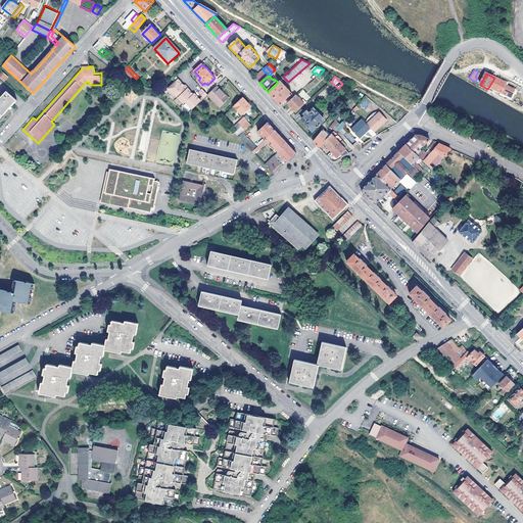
[(502,96),(506,89),(507,88),(506,87),(507,86),(494,78),(488,88),(502,96)]
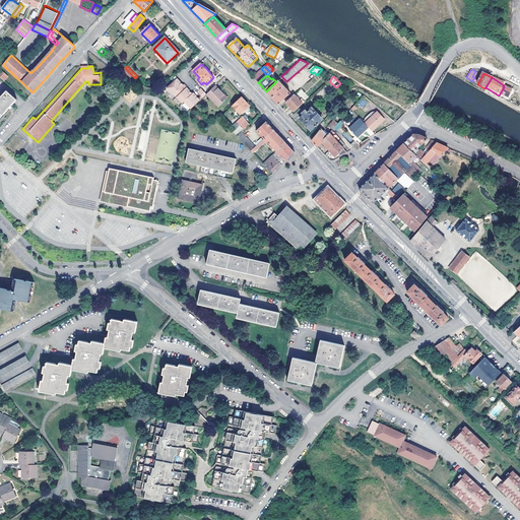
[(191,109),(207,94),(202,88),(198,92),(202,96),(200,99),(196,95),(195,96),(193,93),(187,88),(188,87),(185,85),(184,85),(181,82),(180,83),(177,80),(169,89),(175,95),(184,104),(186,103),(191,109)]
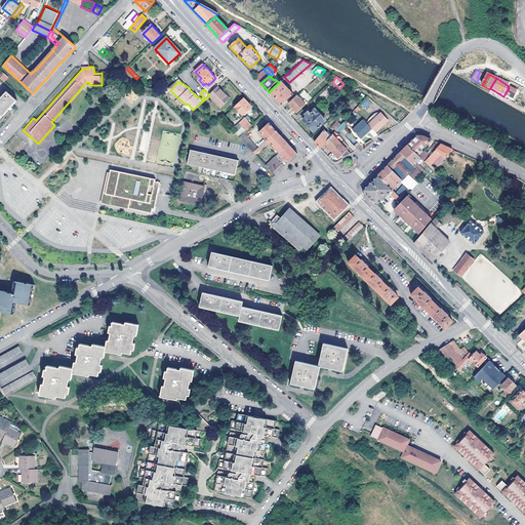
[(279,82),(269,92),(277,101),(281,106),(293,94),(281,81),(279,82)]
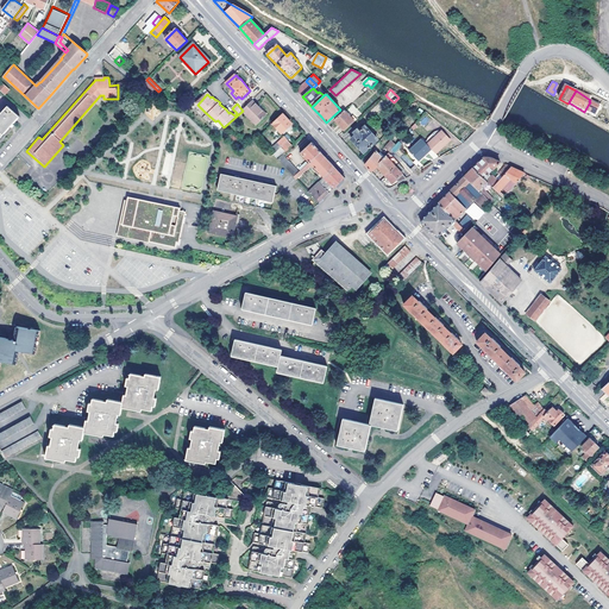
[(267,115),(253,101),(243,110),(257,125),(267,115)]
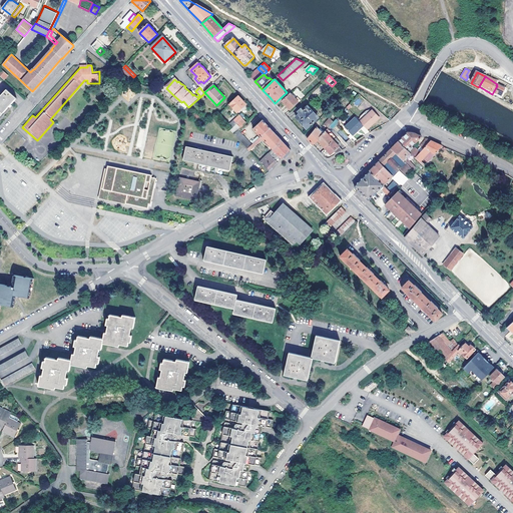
[(503,92),(496,87),(492,94),(499,98),(503,92)]
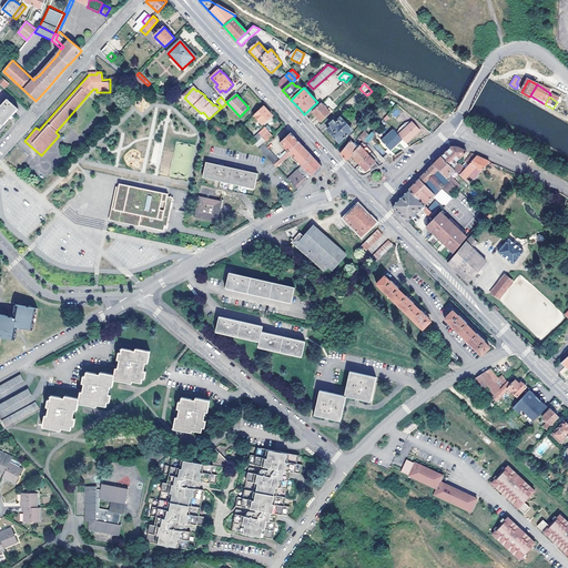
[(0,129),(8,121),(19,109),(8,99),(0,108),(0,129)]
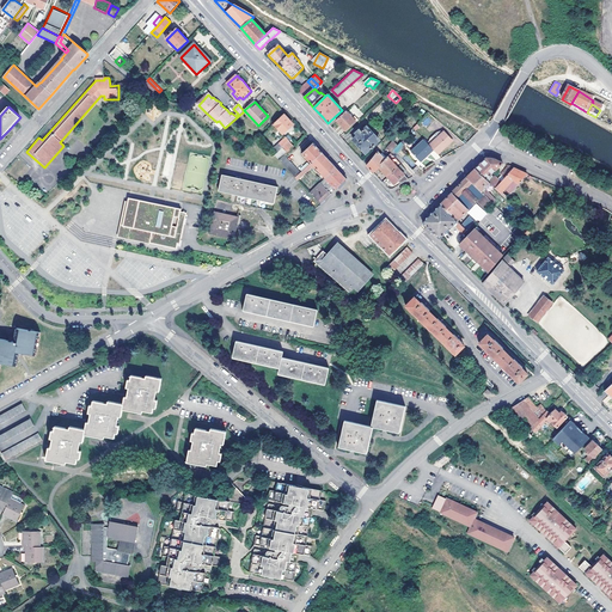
[(347,111),(336,121),(342,126),(347,132),(359,121),(355,116),(353,118),(347,111)]
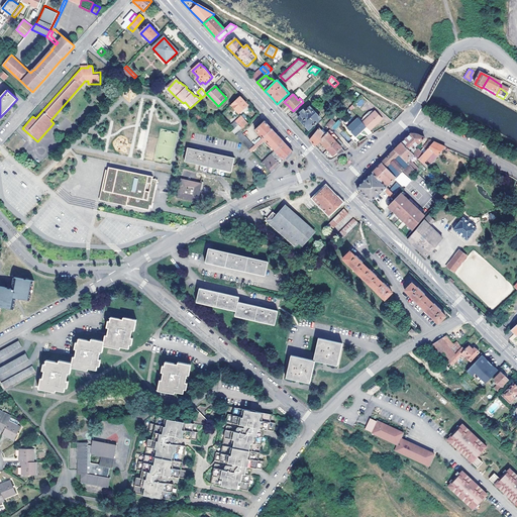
[(248,104),(240,96),(231,104),(239,113),(248,104)]
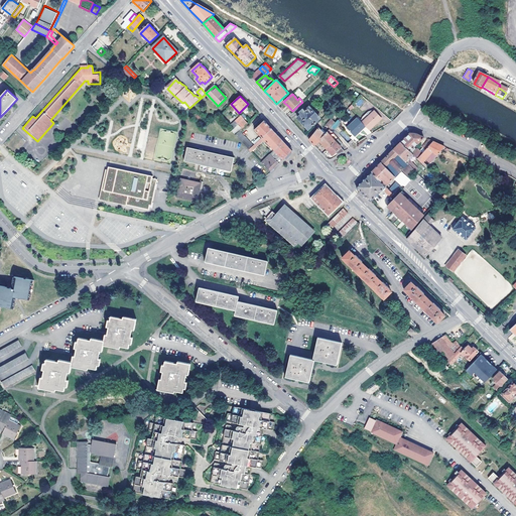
[(359,107),(364,103),(361,99),(356,104),(359,107)]
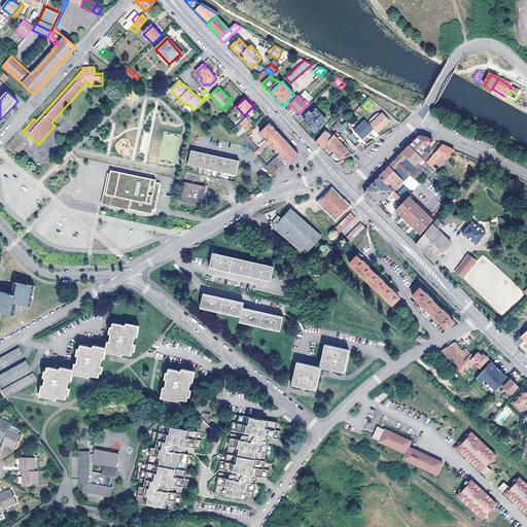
[(315,132),(327,120),(324,117),(324,115),(322,113),(320,113),(317,109),(312,113),(310,111),(307,114),(309,116),(305,120),(309,126),(315,132)]
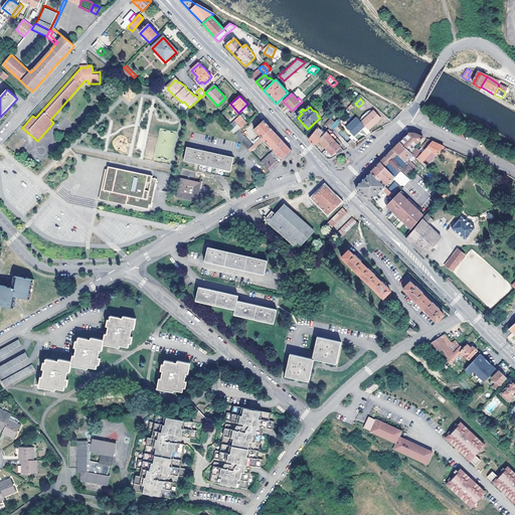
[(359,120),(365,126),(368,130),(374,124),(380,118),(373,110),(372,111),(371,109),(366,111),(361,116),(359,120)]
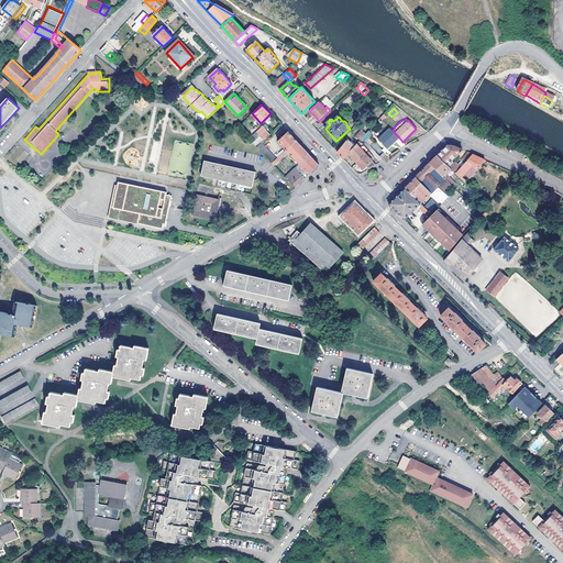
[(262,143),(269,135),(266,132),(267,131),(263,127),(250,140),(257,147),(262,143)]
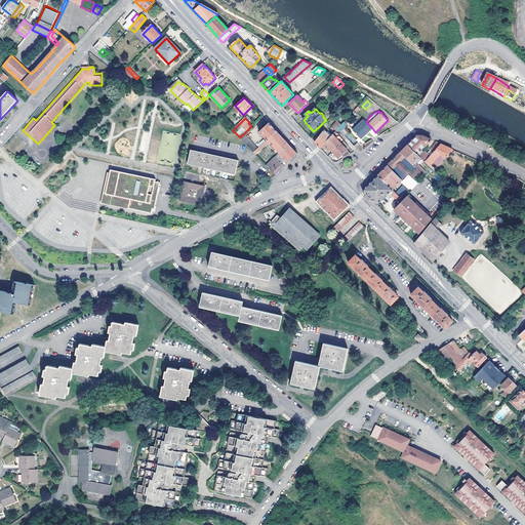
[(364,135),(372,128),(366,122),(363,119),(353,130),(361,138),(364,135)]
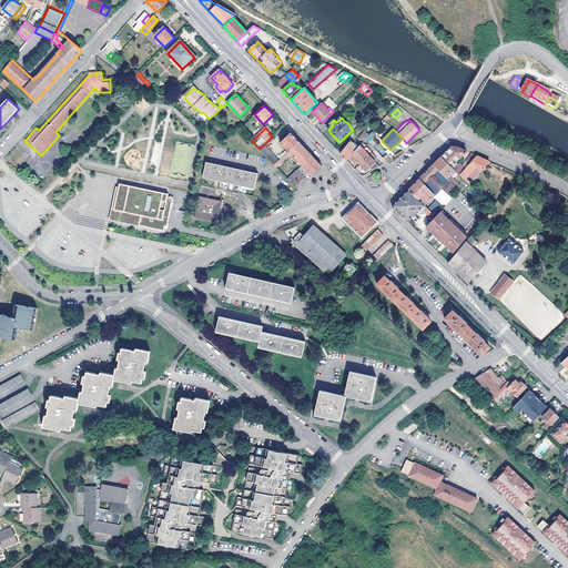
[(281,142),(290,151),(300,142),(293,134),(291,132),(281,142)]
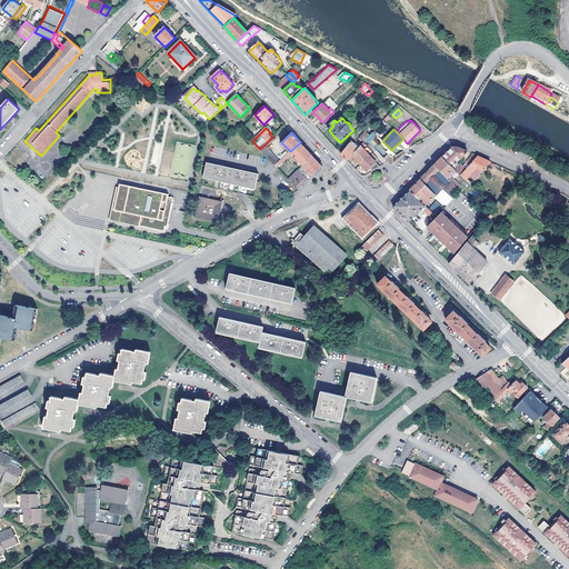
[(367,132),(361,139),(362,140),(365,142),(367,139),(370,136),(367,132)]
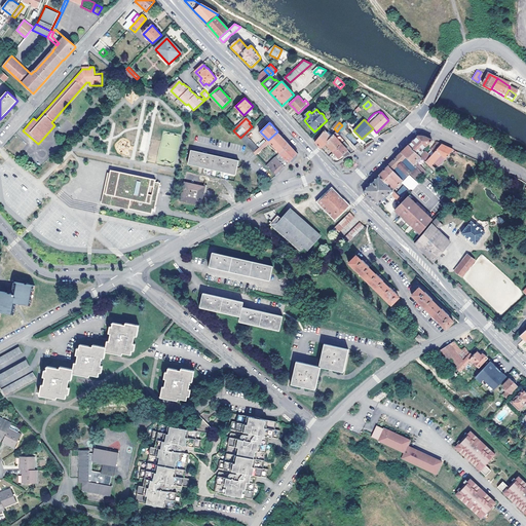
[(270,142),(280,153),(290,144),(283,138),(277,132),(268,140),(259,148),(254,152),(256,154),(259,151),(259,152),(270,142)]
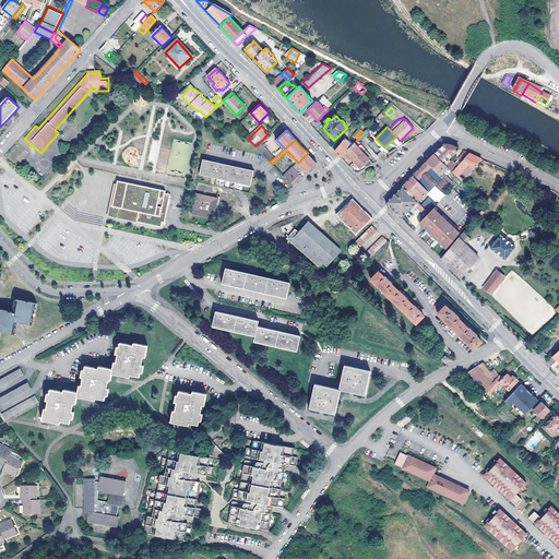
[(346,140),(335,152),(339,154),(342,158),(346,154),(349,152),(348,151),(353,146),(351,144),(346,140)]
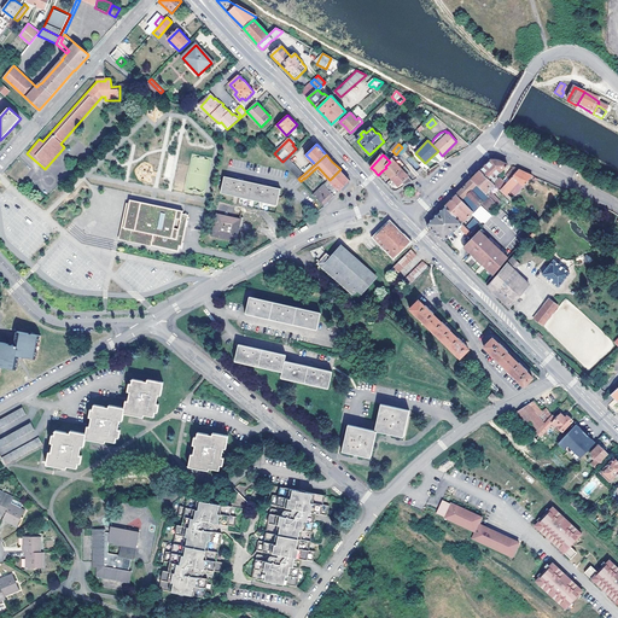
[(406,167),(396,155),(392,159),(403,169),(406,167)]
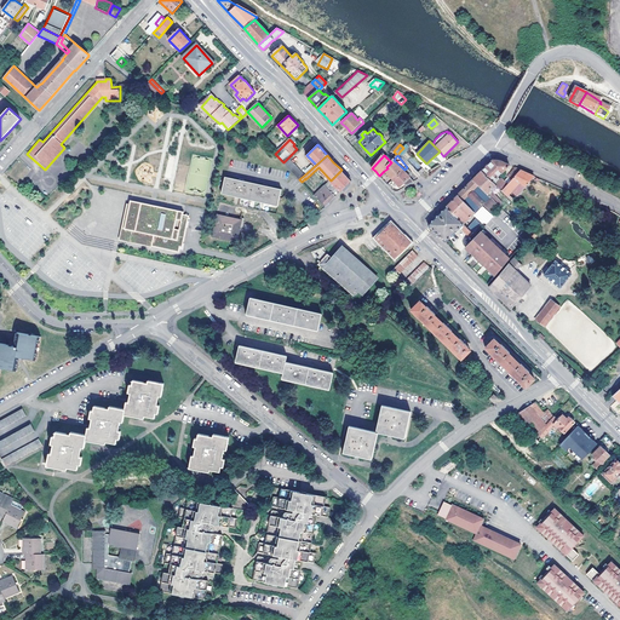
[(283,162),(299,179),(305,174),(288,158),(283,162)]
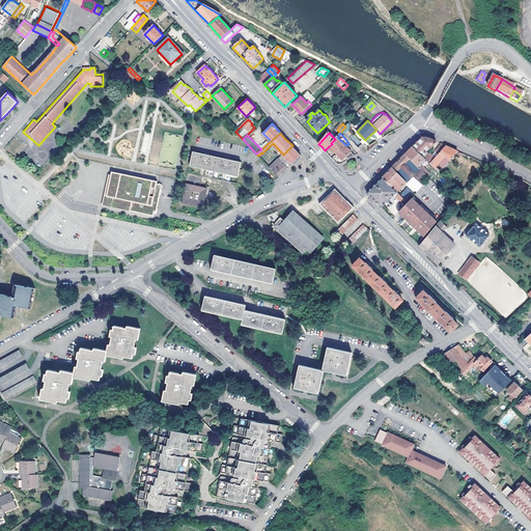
[(331,143),(332,144),(329,146),(333,149),(337,154),(346,145),(337,137),(335,139),(331,143)]
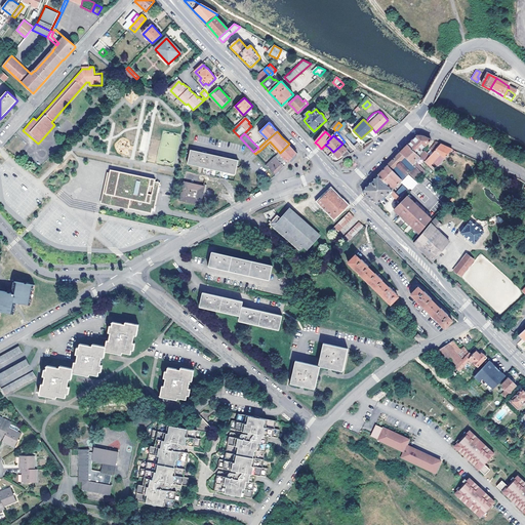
[(425,136),(417,135),(408,145),(420,158),(425,161),(430,156),(425,151),(423,152),(421,150),(432,139),(425,136)]
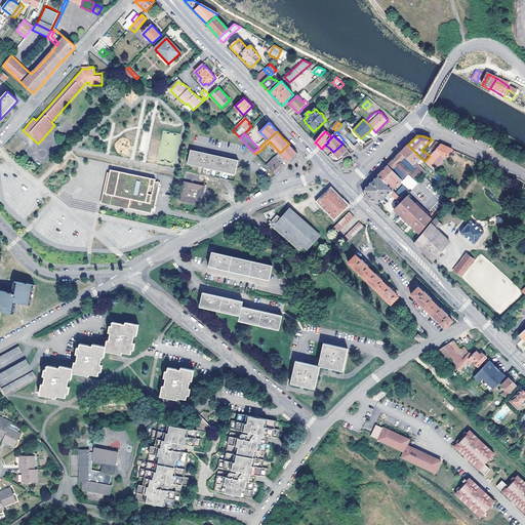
[(344,155),(346,157),(351,155),(347,150),(350,147),(345,142),(342,144),(333,152),(338,159),(344,155)]
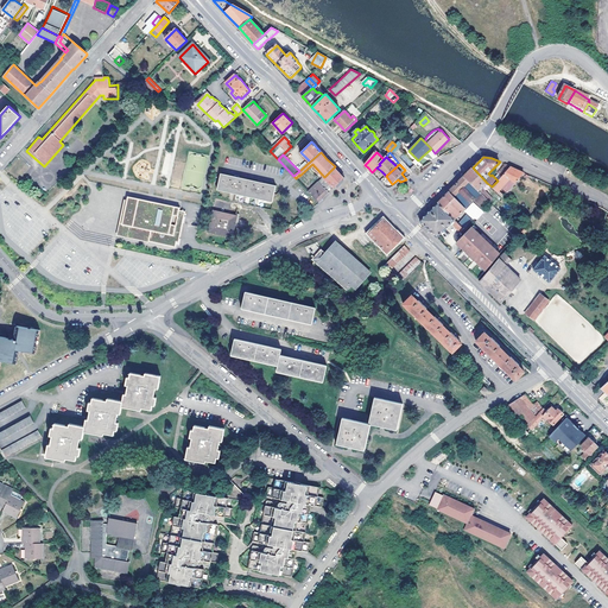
[(466,170),(461,175),(463,177),(480,192),(481,192),(488,201),(492,197),(482,188),(487,183),(473,168),(470,165),(466,170)]
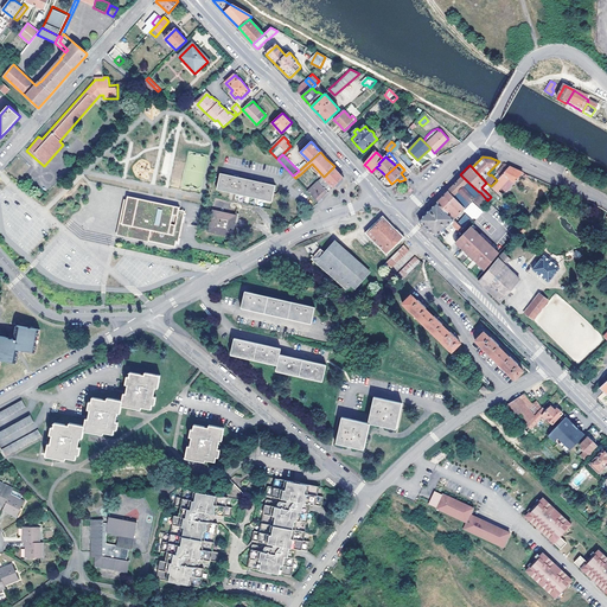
[(510,167),(505,165),(499,171),(503,174),(510,167)]
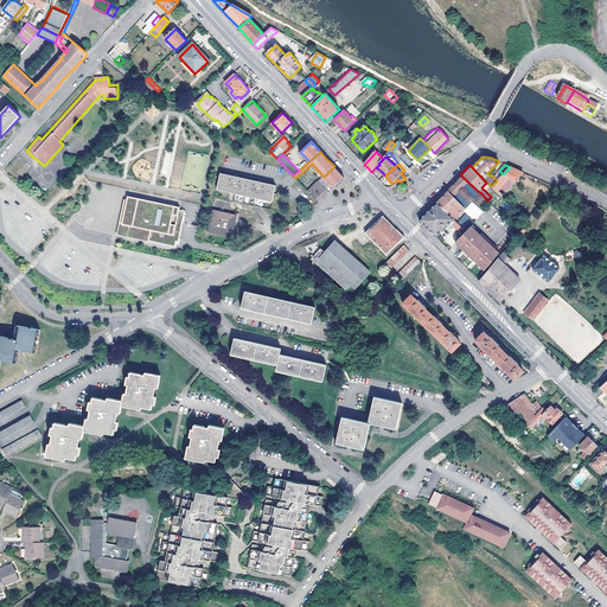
[(337,170),(334,166),(324,177),(333,187),(344,177),(339,172),(337,170)]
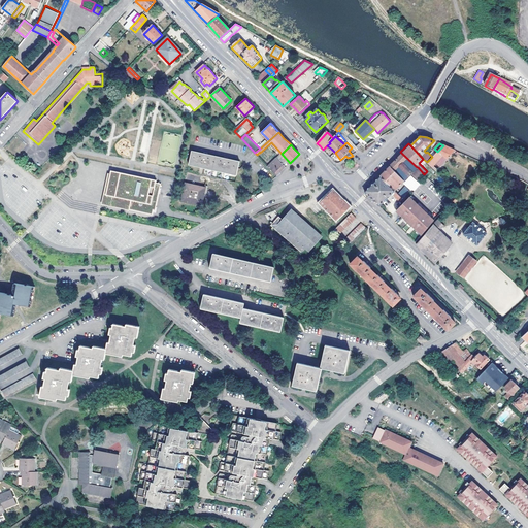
[(431,167),(438,159),(443,163),(455,150),(443,145),(437,152),(432,157),(427,162),(431,167)]
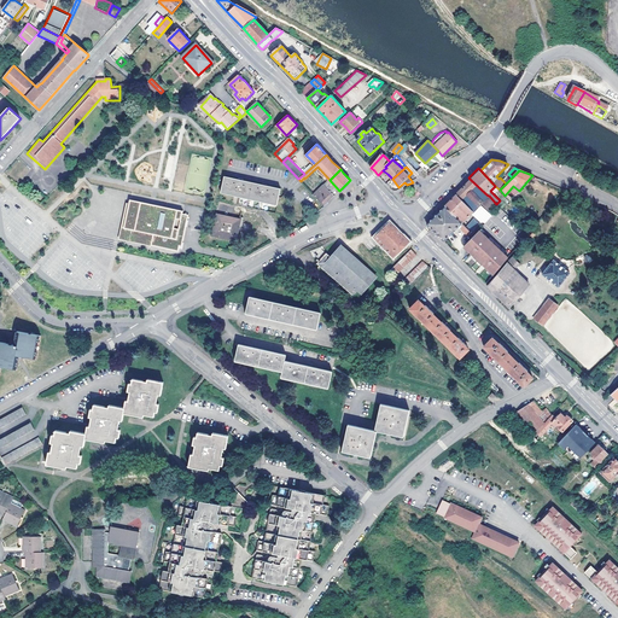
[(277,207),(280,190),(225,176),(221,193),(277,207)]
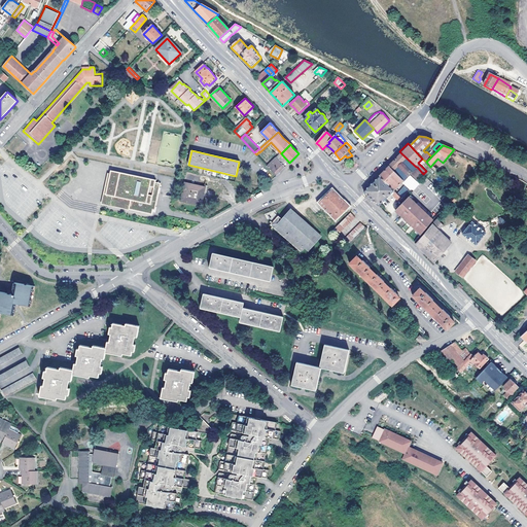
[(418,180),(424,175),(423,174),(417,167),(416,167),(401,153),(391,164),(389,166),(403,180),(409,175),(411,173),(415,177),(418,180)]
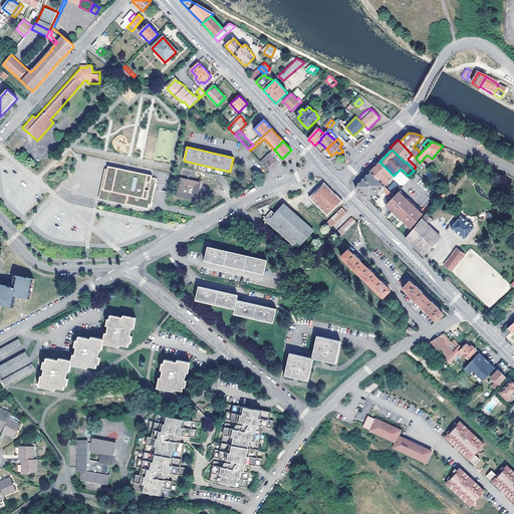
[(269,172),(278,163),(269,154),(260,162),(269,172)]
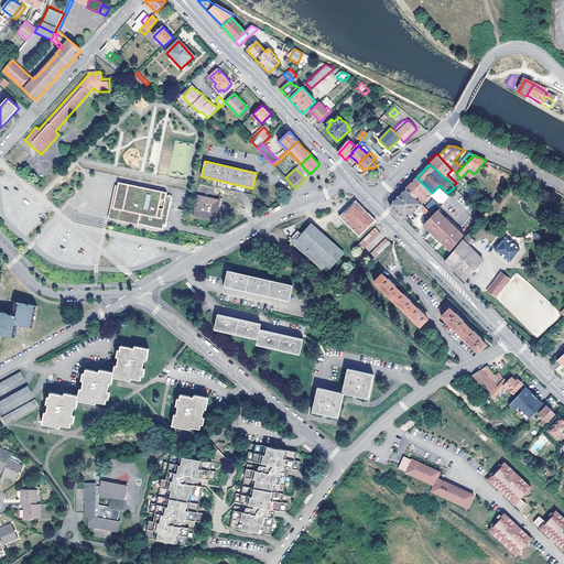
[(432,193),(416,177),(414,180),(411,183),(407,187),(422,203),(432,193)]
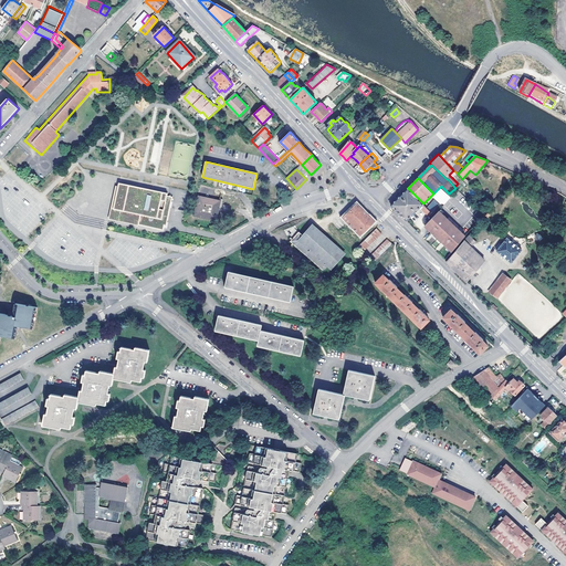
[(168,194),(119,182),(119,186),(114,209),(121,210),(119,213),(119,217),(139,221),(138,224),(164,230),(165,226),(166,226),(173,197),(167,196),(168,194)]
